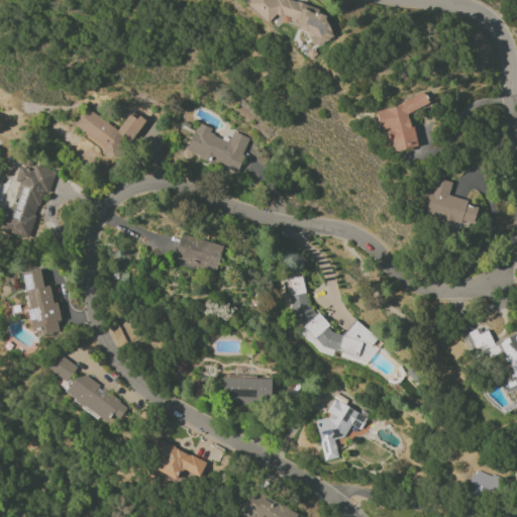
[(328,13),(288,0),(245,0),(244,2),(266,24),(276,14),(287,18),(289,20),(298,23),(296,28),(300,29),(315,46),(319,41),(326,44),(328,41),(332,30),(325,23),(328,13)]
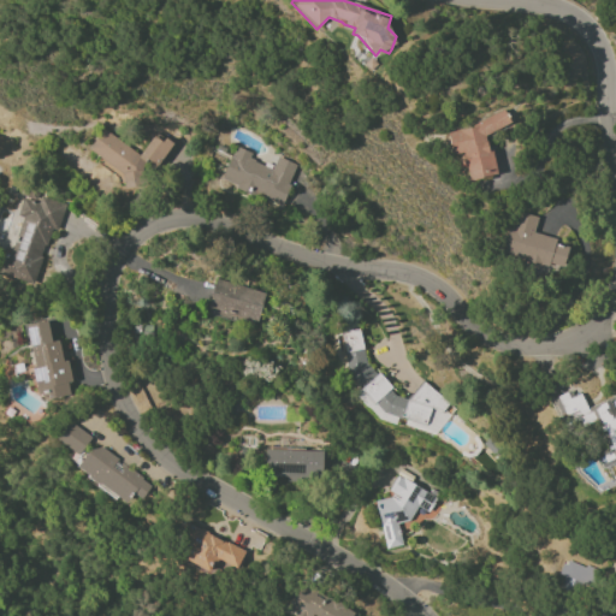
[(446,129),(451,155),(460,154),(462,167),(466,167),(468,181),(495,175),(486,132),(508,128),(505,117),(446,129)]
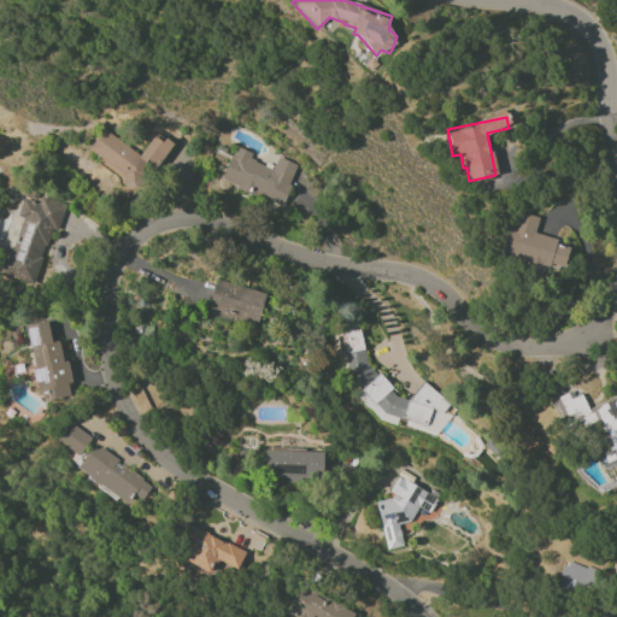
[(140,156),(103,129),(86,153),(128,184),(144,162),(154,170),(172,145),(157,133),(140,156)]
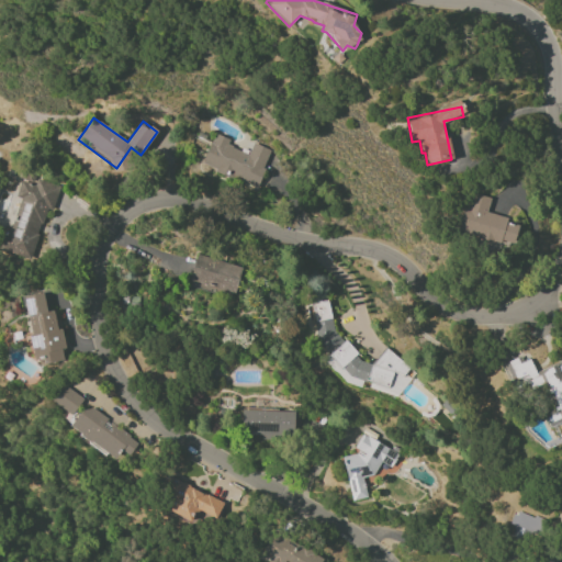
[(271,150),(253,143),(248,155),(226,146),(229,139),(213,134),(201,166),(257,187),(271,150)]
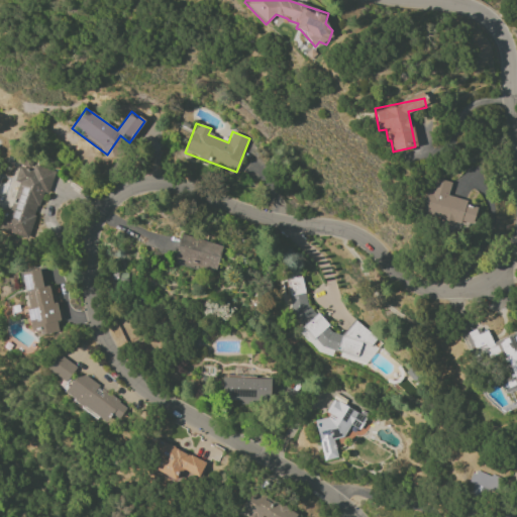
[(0,230),(29,238),(41,192),(47,194),(55,170),(33,165),(32,171),(18,167),(14,182),(17,183),(8,217),(2,215),(0,223),(0,230)]
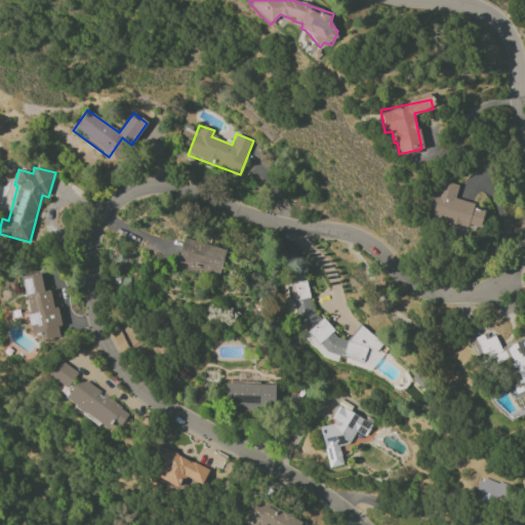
[(428,215),(478,231),(485,208),(454,199),(458,185),(439,178),(428,215)]
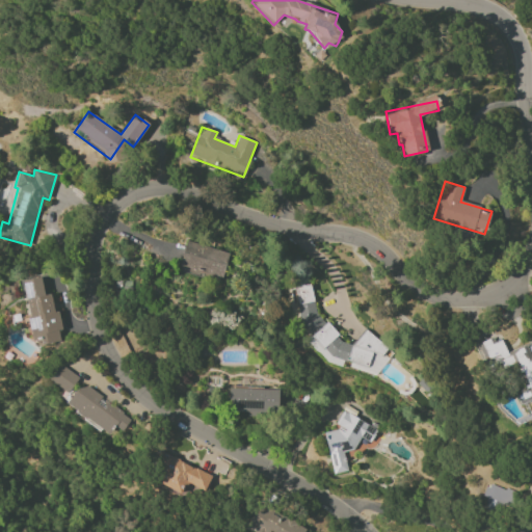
[(179,269),(220,282),(229,253),(186,241),(179,269)]
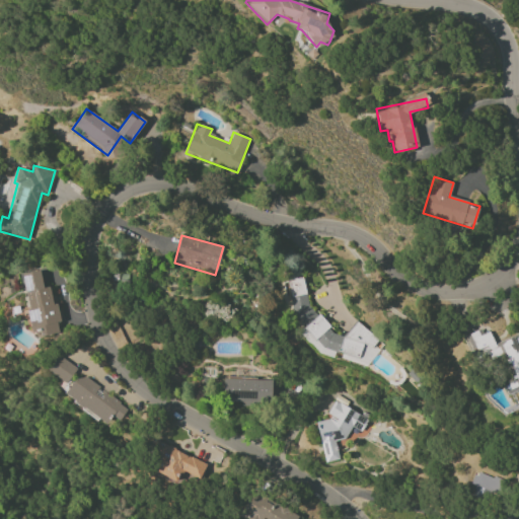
[(58,334),(57,323),(60,322),(57,302),(52,303),(49,287),(43,288),(41,271),(21,274),(30,328),(40,326),(41,337),(58,334)]
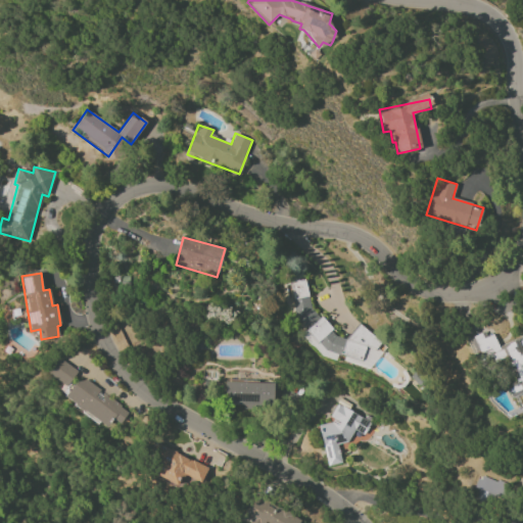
[(310,307),(305,280),(290,282),(287,292),(291,296),(294,316),(306,330),(301,334),(320,355),(334,360),(340,354),(348,363),(353,362),(355,365),(370,370),(373,361),(372,357),(376,353),(381,339),(371,336),(362,325),(344,339),(334,336),(333,329),(324,319),(318,317),(310,307)]
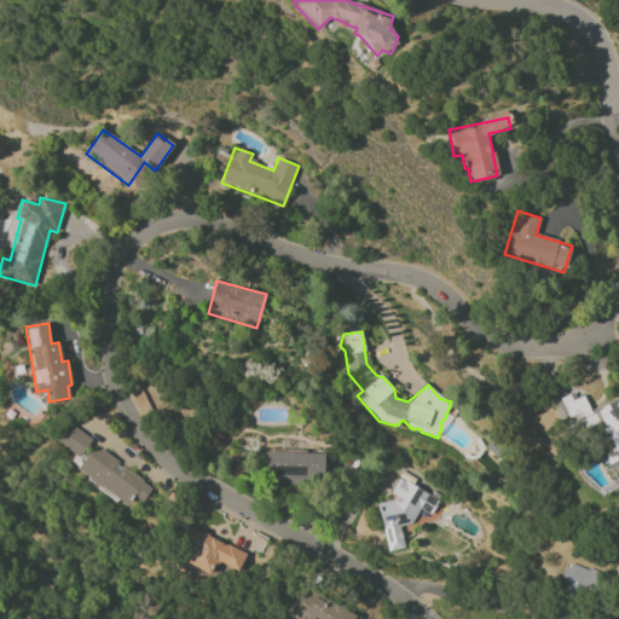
[(618,399),(589,411),(584,397),(563,397),(555,400),(559,410),(559,421),(573,420),(582,417),(589,439),(603,438),(607,447),(607,453),(599,457),(605,472),(615,467),(617,470),(618,469),(618,437),(618,399)]
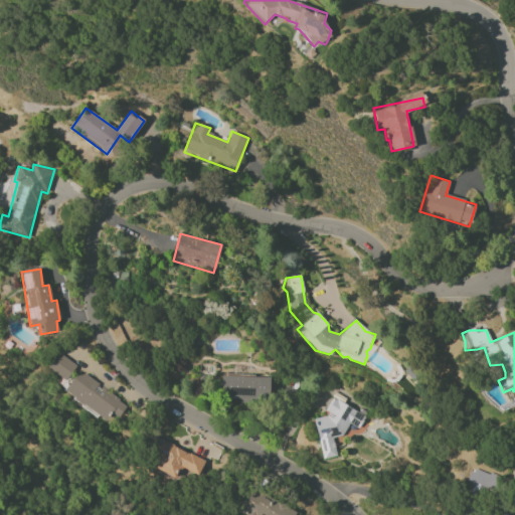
[(107,420),(111,413),(118,418),(127,404),(75,371),(78,367),(56,353),(46,368),(60,377),(54,386),(107,420)]
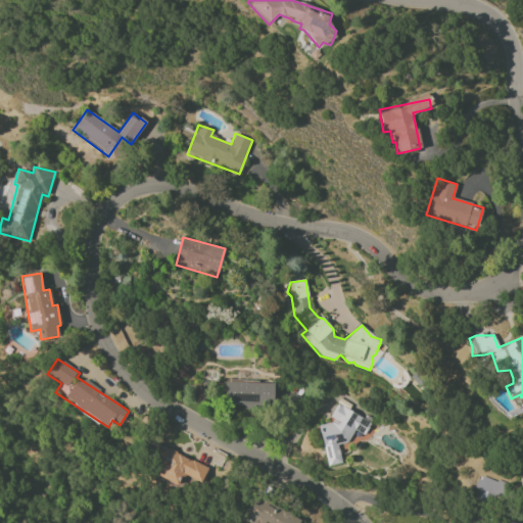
[(274,383),(225,381),(224,405),(273,406),(274,383)]
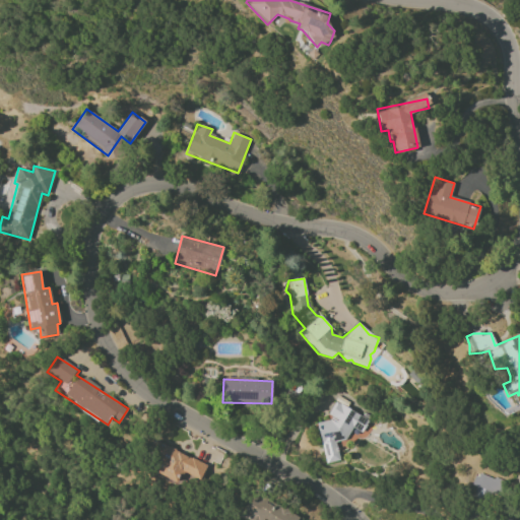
[(325,463),(339,460),(335,442),(346,439),(351,428),(363,433),(369,417),(333,402),(329,412),(330,419),(317,423),(325,463)]
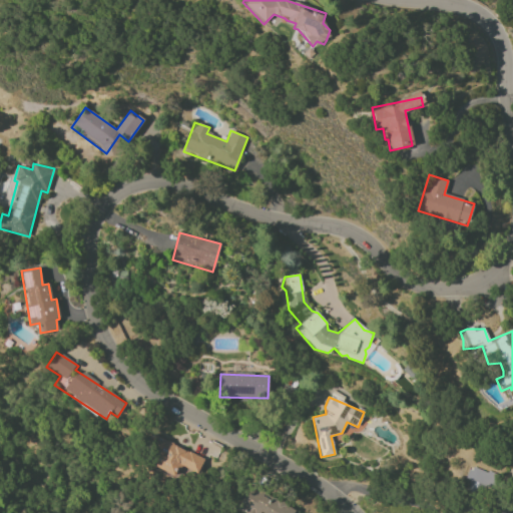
[(197,474),(204,459),(155,436),(149,449),(160,454),(153,468),(174,478),(180,466),(197,474)]
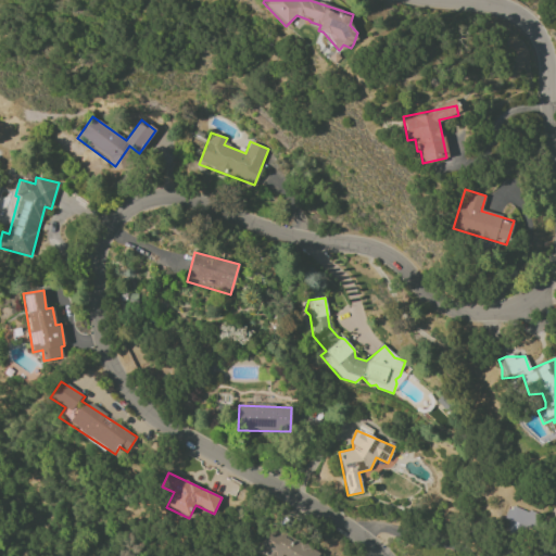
[(505,531),(519,536),(522,527),(530,530),(535,514),(510,505),(505,519),(508,520),(505,531)]
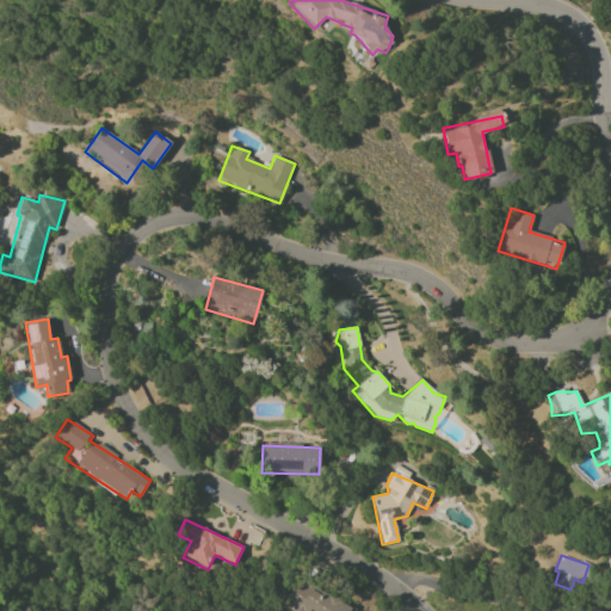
[(294,610),(352,610),(296,581),(283,605),(294,610)]
